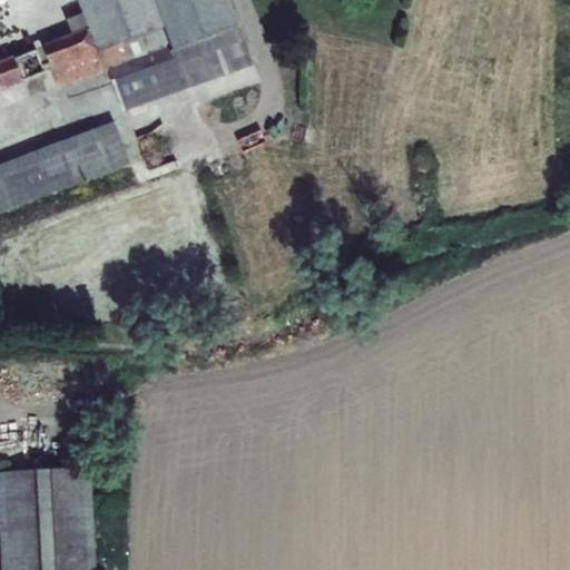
[(158,0),(82,0),(85,5),(68,11),(74,31),(0,56),(0,82),(50,66),(58,85),(107,69),(169,51),(164,13),(158,0)]
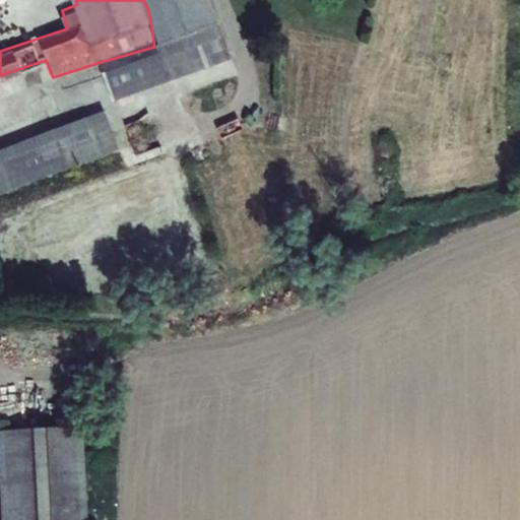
[(211,0),(144,0),(149,12),(154,47),(219,24),(211,0)]
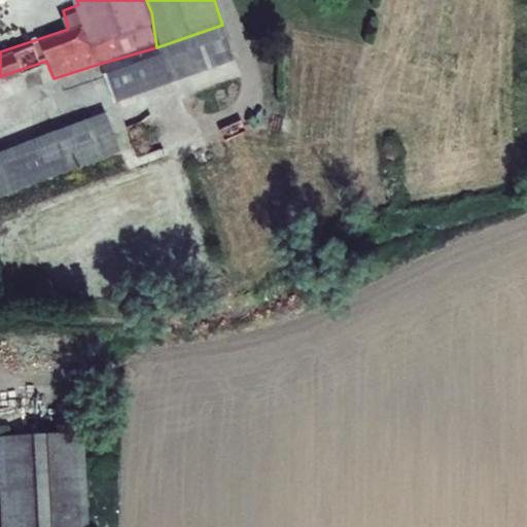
[(156,47),(99,64),(115,103),(235,60),(222,25),(156,47)]
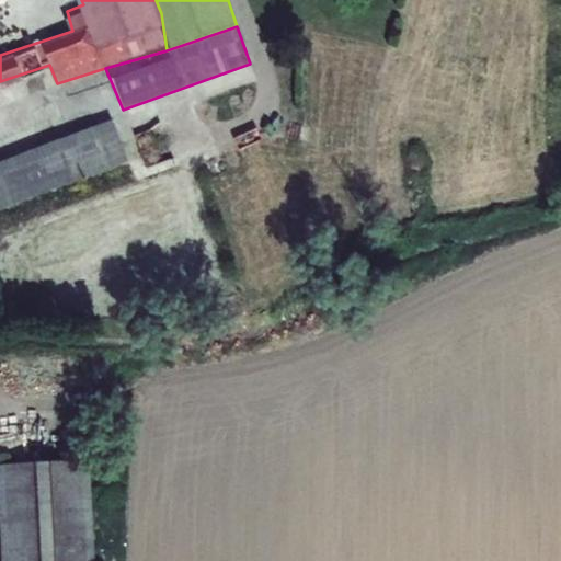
[(117,124),(0,160),(0,202),(129,161),(117,124)]
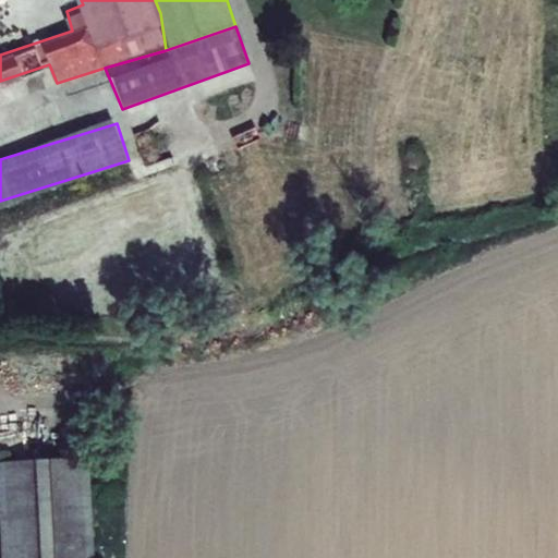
[(0,457),(0,509),(2,557),(95,557),(91,453),(0,457)]
